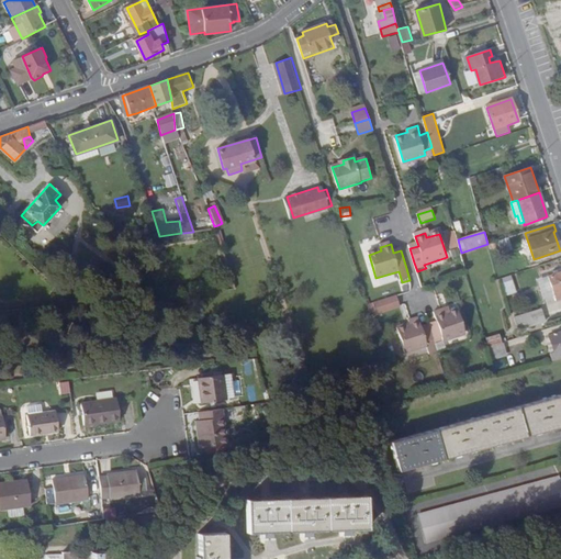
[(560,271),(548,277),(557,301),(560,299),(560,271)]
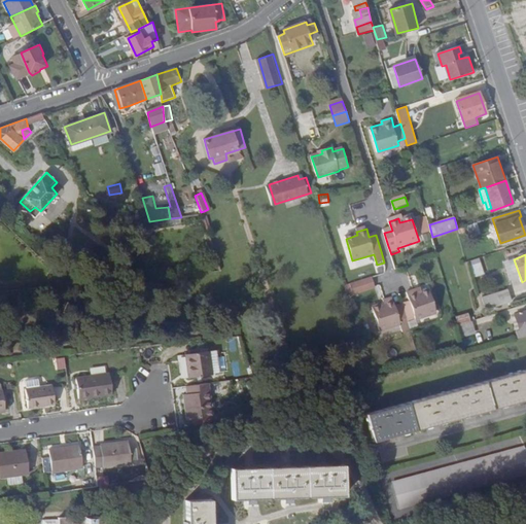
[(475,277),(483,275),(479,258),(469,262),(475,277)]
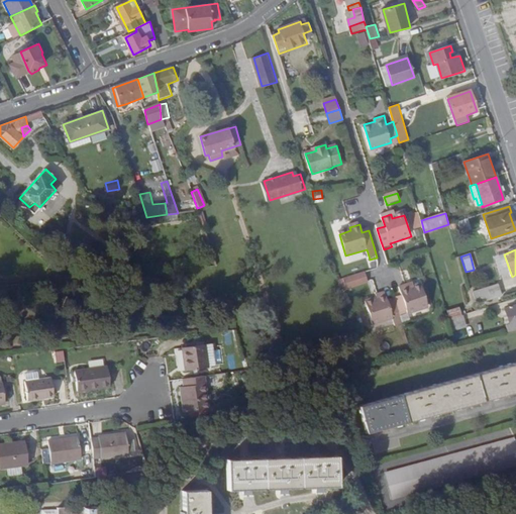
[(365,274),(343,280),(346,289),(368,283),(365,274)]
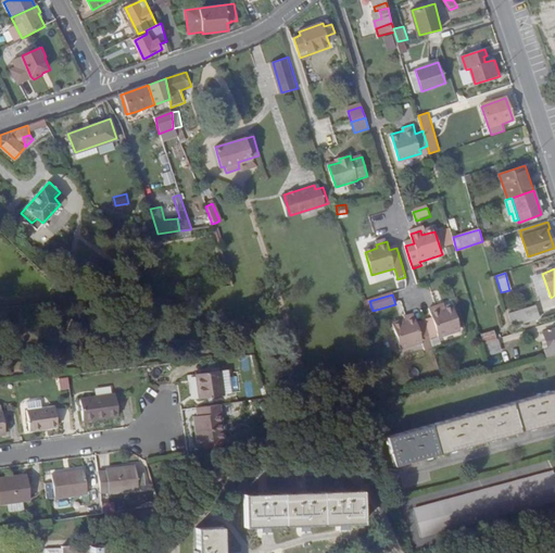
[(438,302),(438,299),(428,302),(429,311),(420,313),(426,329),(434,326),(436,331),(458,324),(451,298),(438,302)]
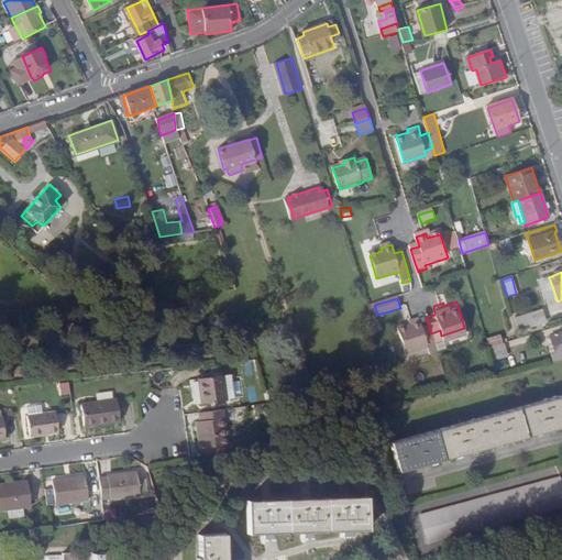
[(524,330),(547,322),(542,307),(519,314),(524,330)]
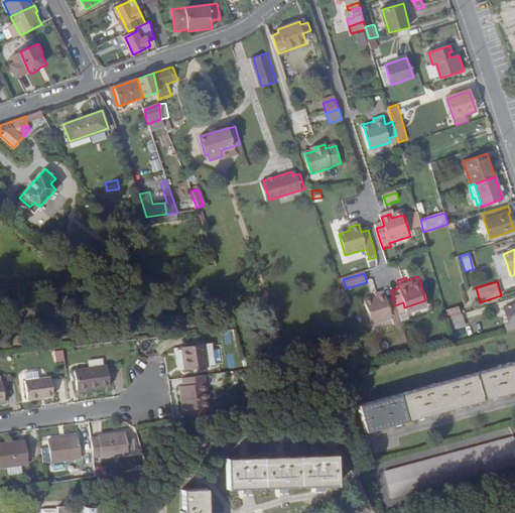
[(363,293),(370,318),(390,312),(389,307),(395,305),(390,290),(383,292),(380,286),(373,288),(374,290),(363,293)]
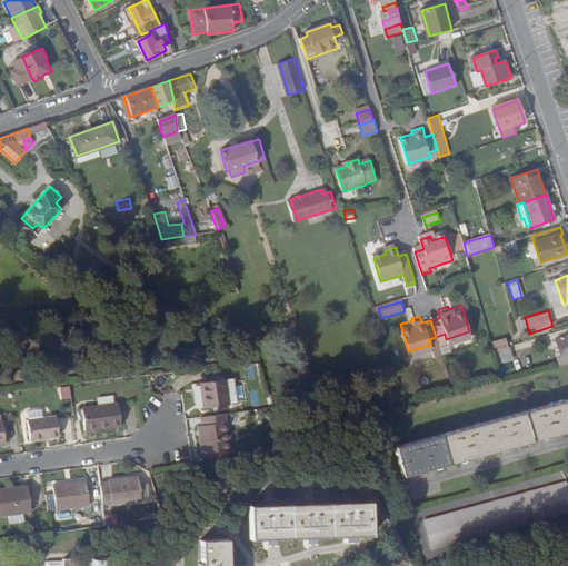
[(490,340),(494,351),(509,347),(507,336),(490,340)]
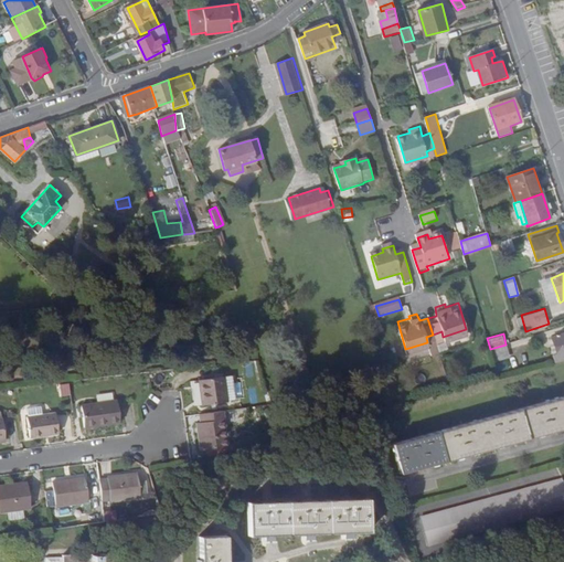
[(429,349),(436,347),(434,339),(433,335),(426,337),(427,342),(429,349)]
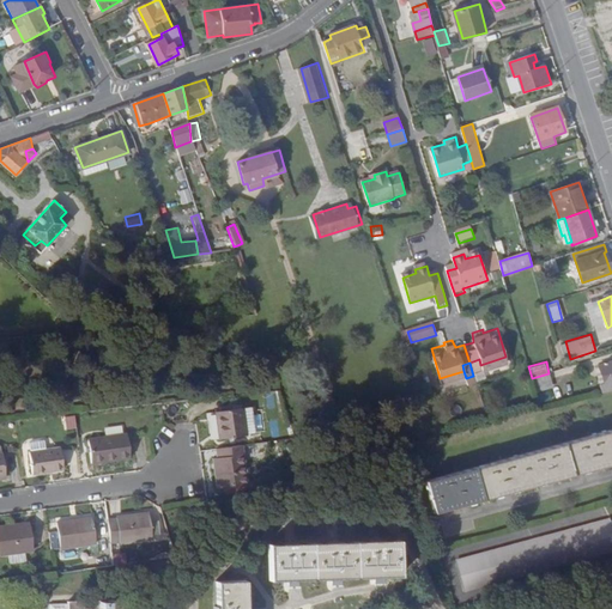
[(601,387),(603,394),(611,390),(611,363),(600,367),(605,385),(601,387)]
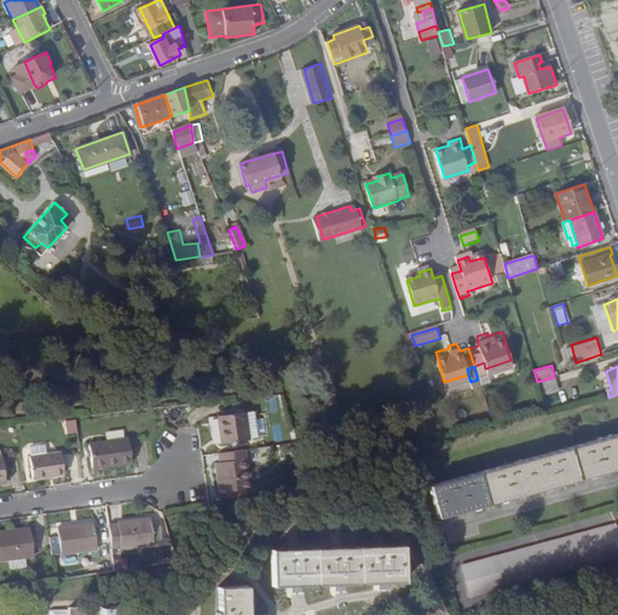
[(554,377),(537,382),(542,396),(558,392),(554,377)]
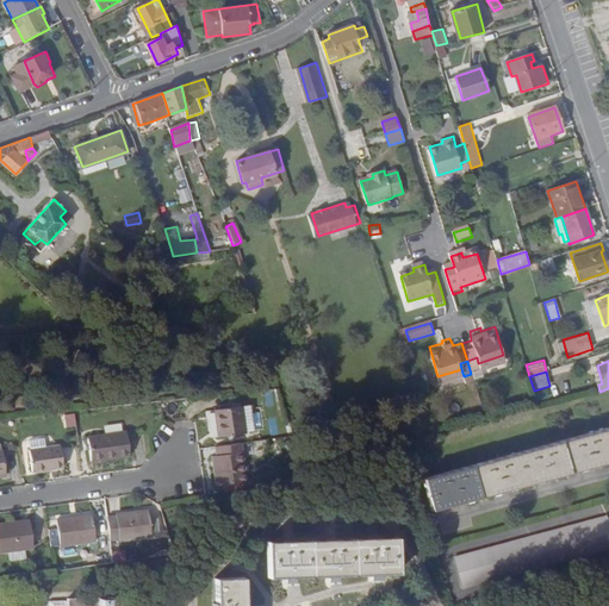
[(218,436),(246,432),(242,406),(215,410),(218,436)]
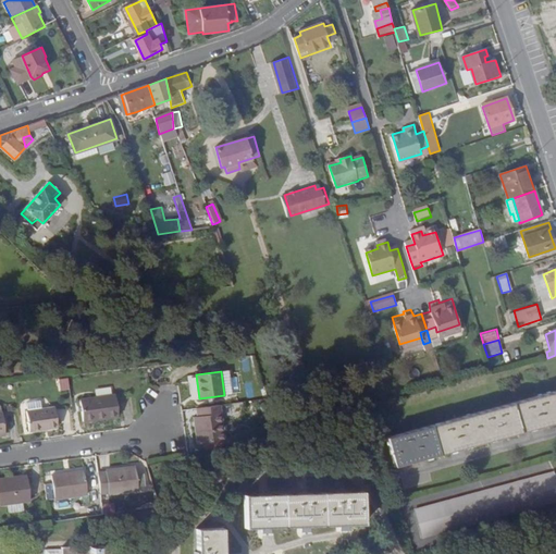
[(73,389),(72,376),(62,377),(63,390),(73,389)]
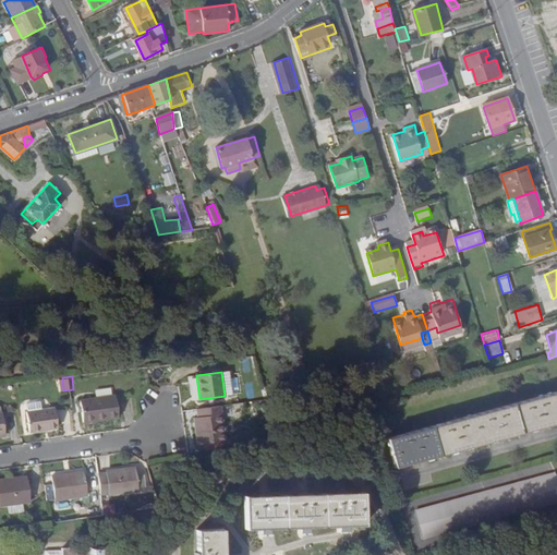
[(411,463),(421,460),(451,451),(461,449),(492,442),(503,437),(533,430),(543,426),(556,422),(556,389),(385,438),(392,468),(411,463)]
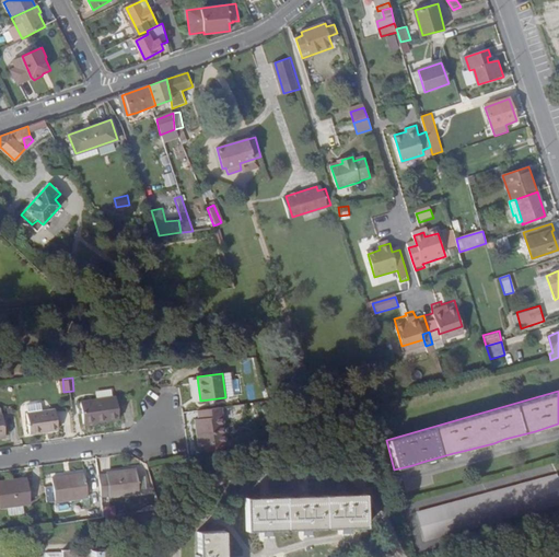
[(85,425),(121,420),(118,398),(83,403),(85,425)]
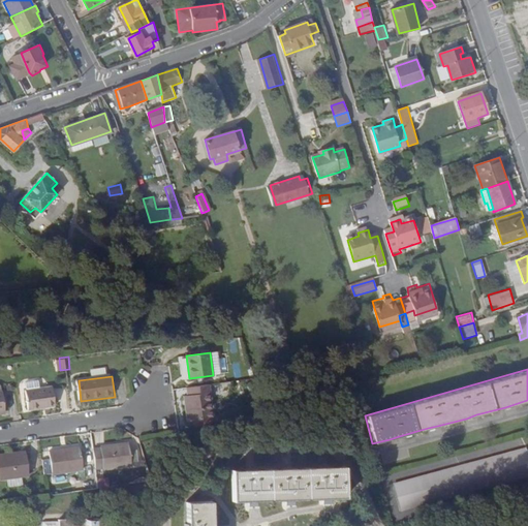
[(187,422),(214,418),(210,383),(187,388),(188,395),(184,396),(187,422)]
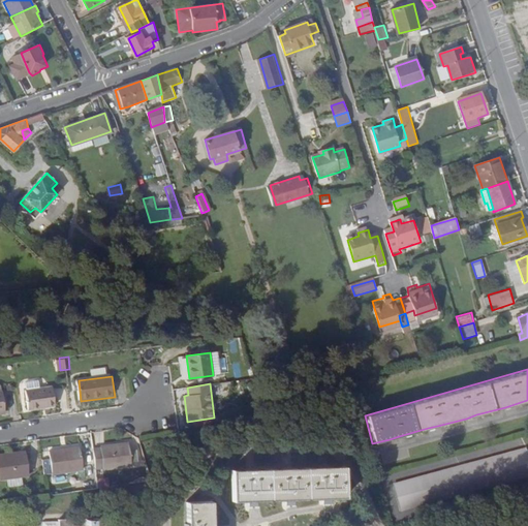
[(53,387),(42,388),(28,390),(27,390),(29,409),(56,406),(53,387)]
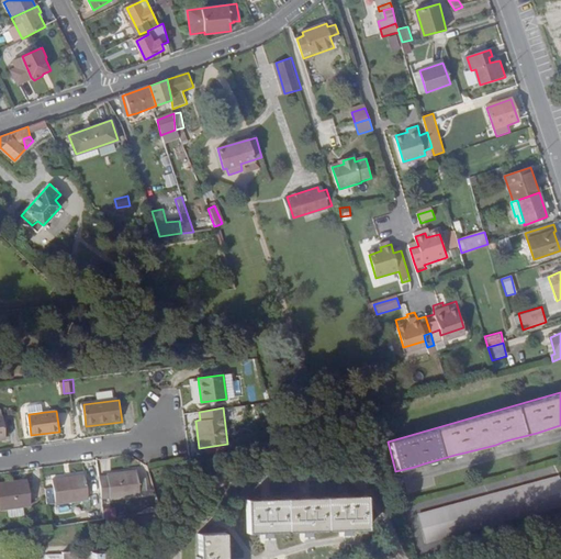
[(110,493),(139,489),(137,471),(108,474),(108,477),(101,478),(103,493),(110,492),(110,493)]
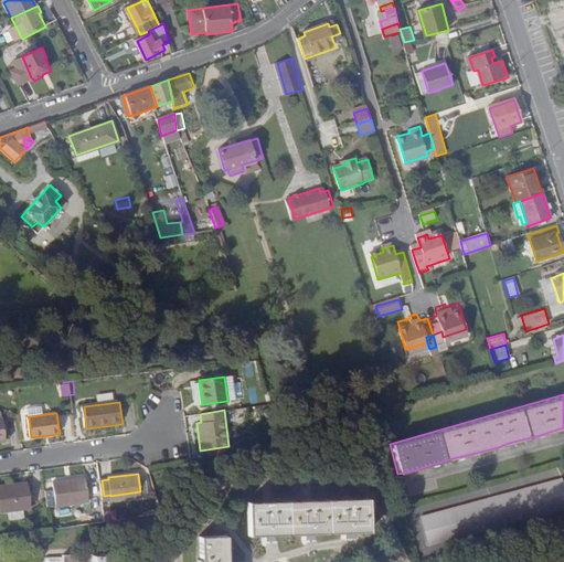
[(53,488),(46,489),(49,506),(88,501),(85,477),(52,481),(53,488)]
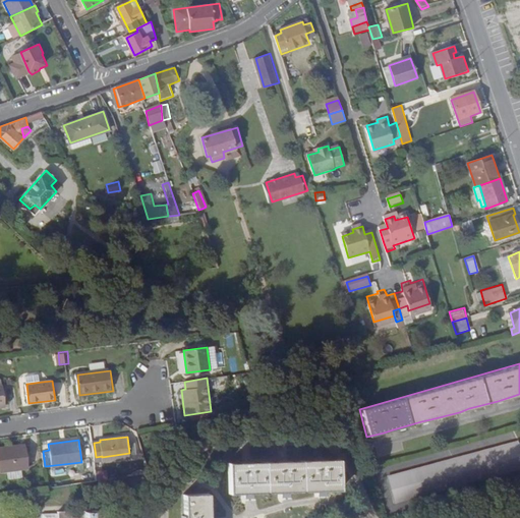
[(519,440),(386,467),(391,492),(519,466),(519,440)]
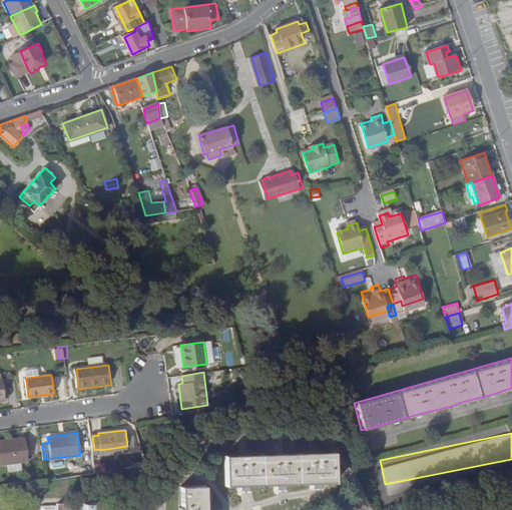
[(0,439),(0,461),(4,461),(18,459),(25,458),(22,436),(0,439)]
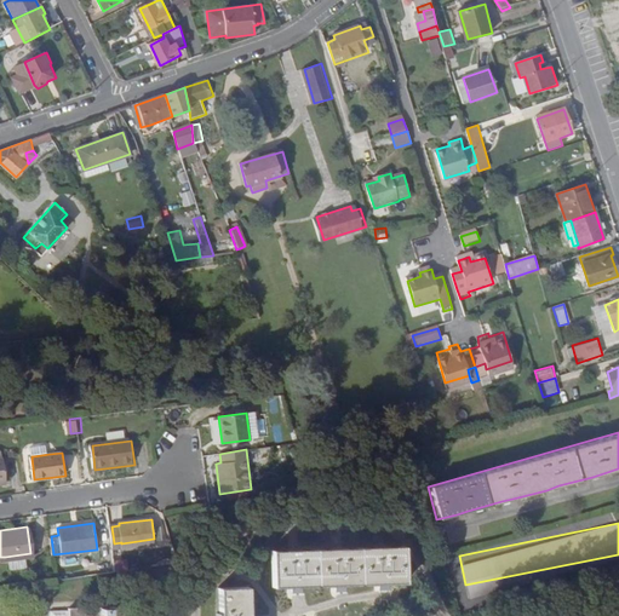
[(401,545),(273,552),(274,588),(402,583),(401,545)]
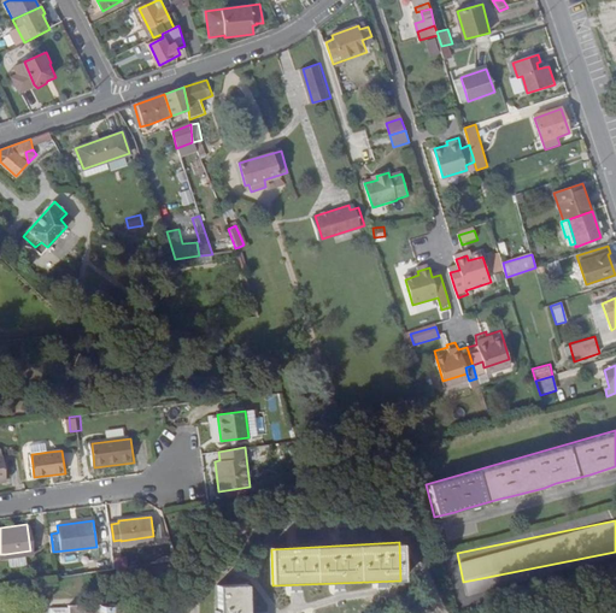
[(6,564),(23,561),(22,552),(5,554),(6,564)]
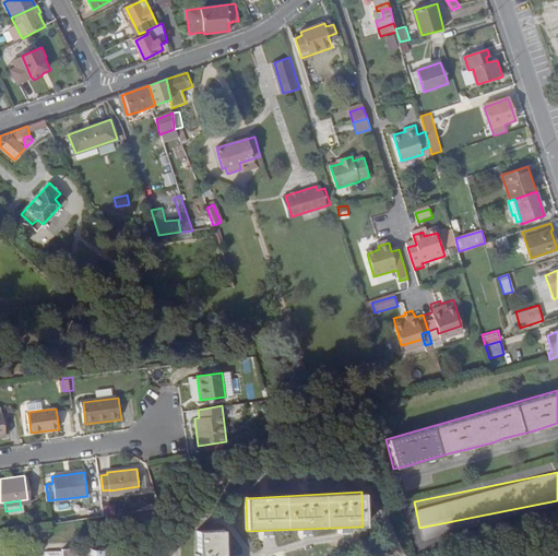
[(224,555),(224,531),(199,532),(199,555),(197,555),(224,555)]
